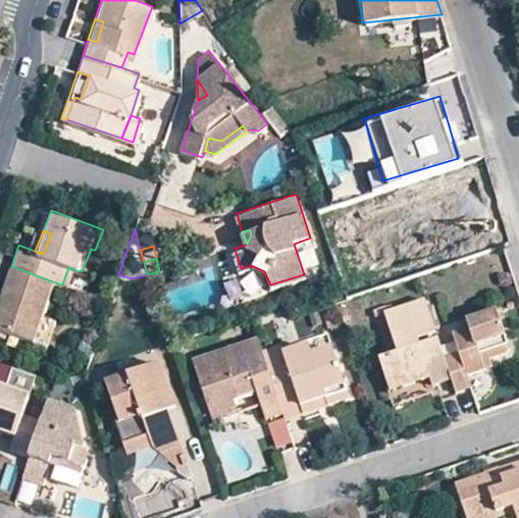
[(47,313),(58,283),(11,266),(0,296),(0,326),(37,341),(47,313)]
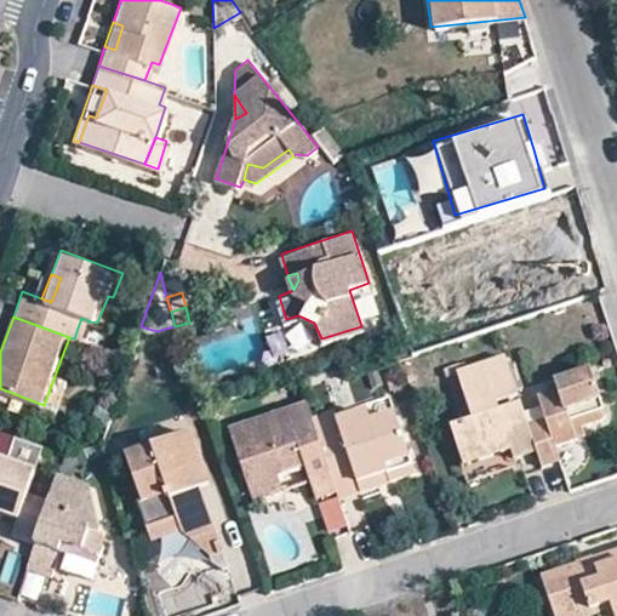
[(81,318),(74,338),(83,341),(90,321),(81,318)]
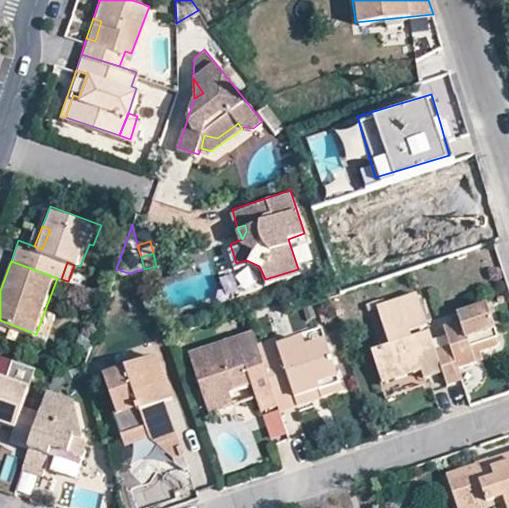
[(436,351),(417,294),(377,308),(387,341),(399,337),(401,343),(389,347),(373,352),(382,382),(421,369),(424,378),(444,372),(436,351)]
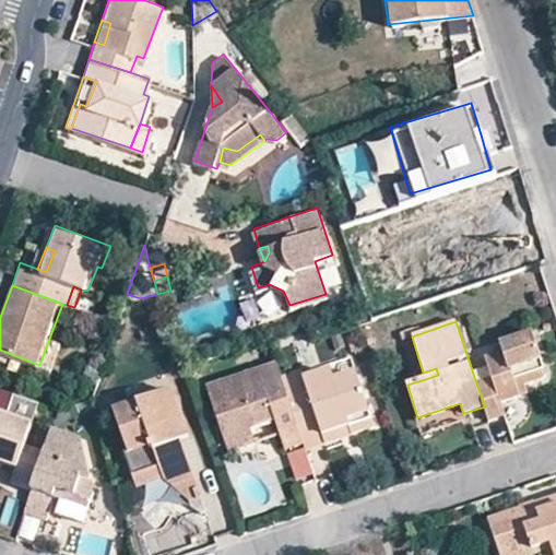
[(492,377),(476,384),(485,406),(491,421),(507,415),(504,402),(521,396),(518,388),(525,385),(541,380),(545,377),(546,374),(545,370),(533,334),(501,345),(505,352),(485,358),(492,377)]
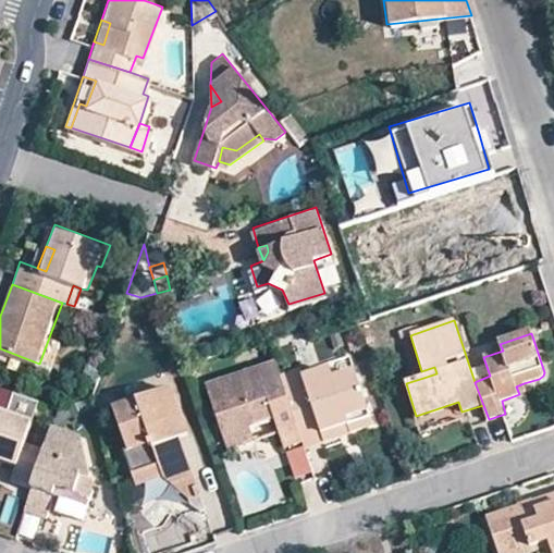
[(62,339),(50,334),(39,364),(51,368),(62,339)]
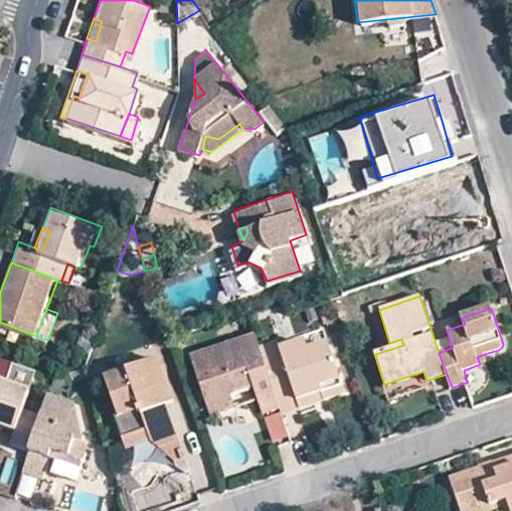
[(279,408),(259,350),(253,336),(187,359),(208,418),(234,409),(229,395),(251,387),(261,413),(279,408)]
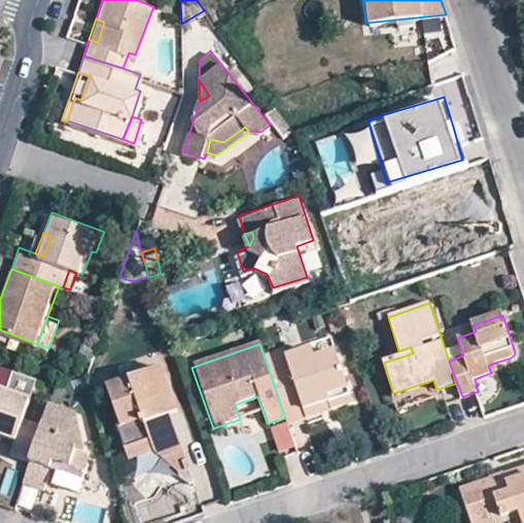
[(411,347),(398,351),(400,357),(413,353),(411,347)]
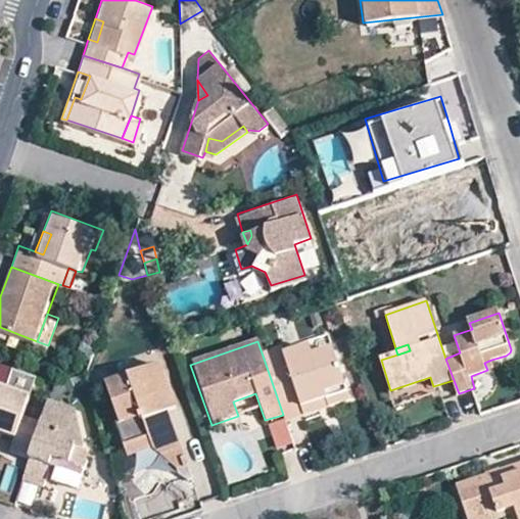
[(282,350),(263,356),(283,415),(284,419),(304,413),(301,407),(324,398),(326,405),(348,397),(331,350),(313,357),(310,348),(284,357),(282,350)]
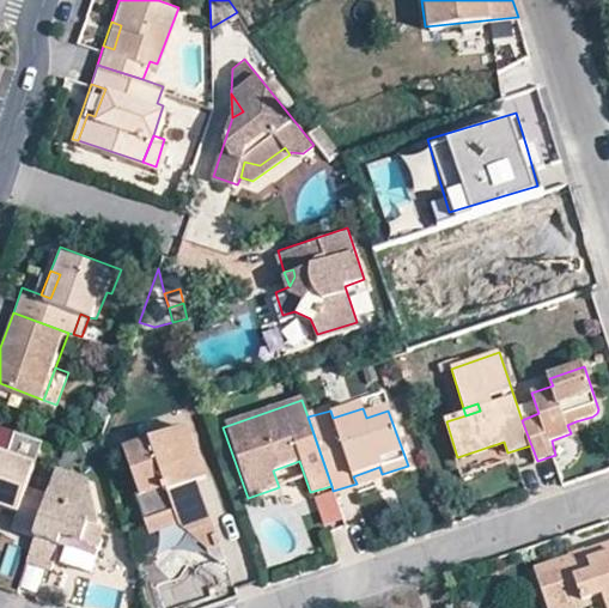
[(578,431),(576,421),(567,425),(571,433),(578,431)]
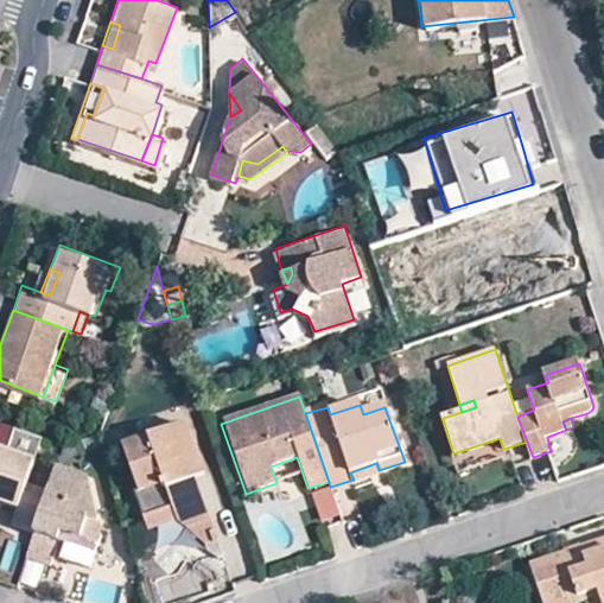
[(208,508),(195,476),(192,467),(199,465),(185,423),(121,445),(135,487),(132,488),(146,526),(176,518),(186,526),(202,519),(207,515),(208,508)]
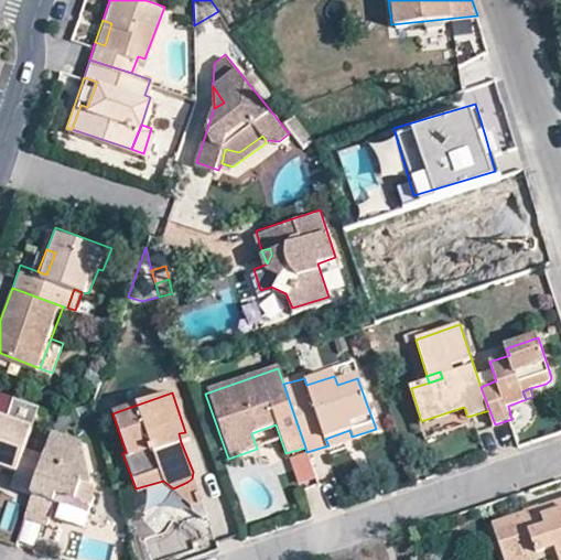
[(30,491),(42,453),(22,447),(31,418),(0,408),(0,463),(13,467),(10,478),(8,483),(30,491)]
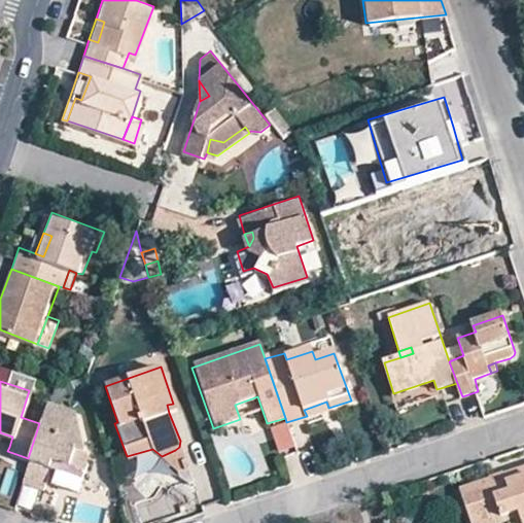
[(47,397),(39,423),(28,458),(21,478),(42,485),(48,463),(80,474),(86,456),(74,406),(47,397)]
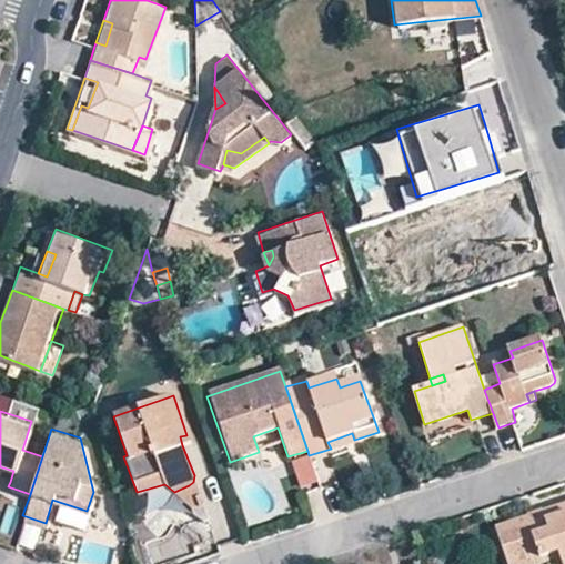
[(331,449),(354,440),(352,433),(328,442),(331,449)]
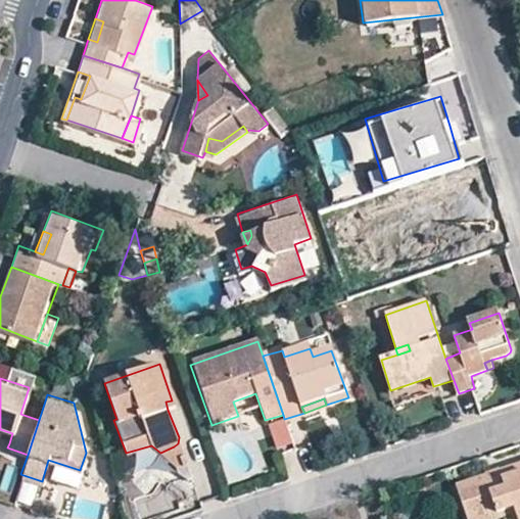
[(175,407),(172,400),(166,402),(168,410),(175,407)]
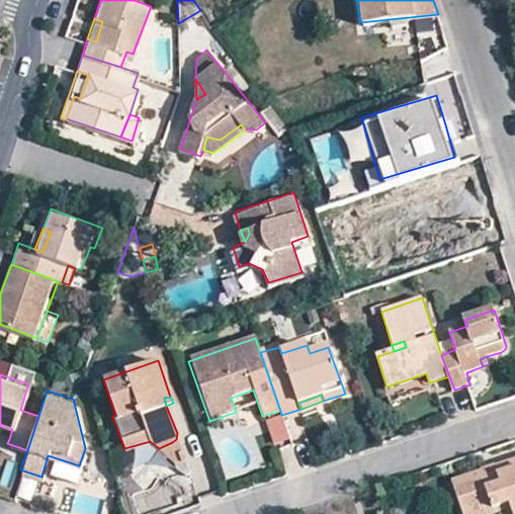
[(183,451),(176,439),(172,442),(159,448),(173,463),(180,461),(178,453),(183,451)]
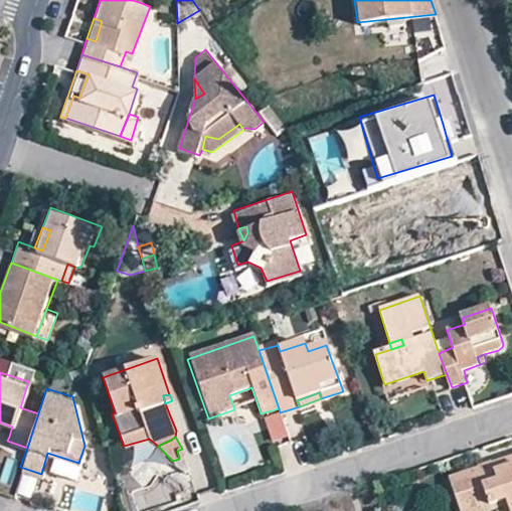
[(511,453),(497,459),(499,465),(485,470),(483,464),(455,474),(468,510),(470,510),(511,497),(511,496),(511,453)]
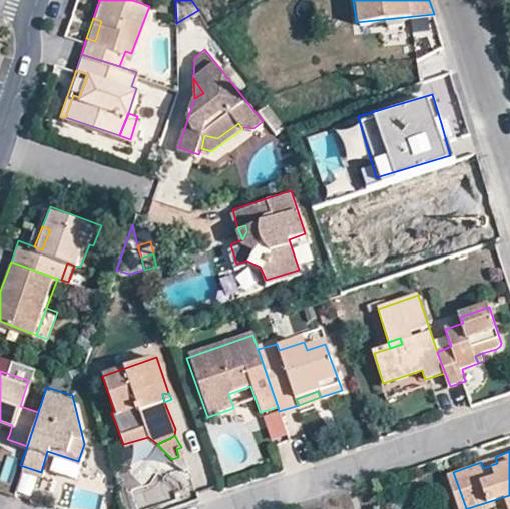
[(495,457),(481,462),(483,468),(497,463),(495,457)]
